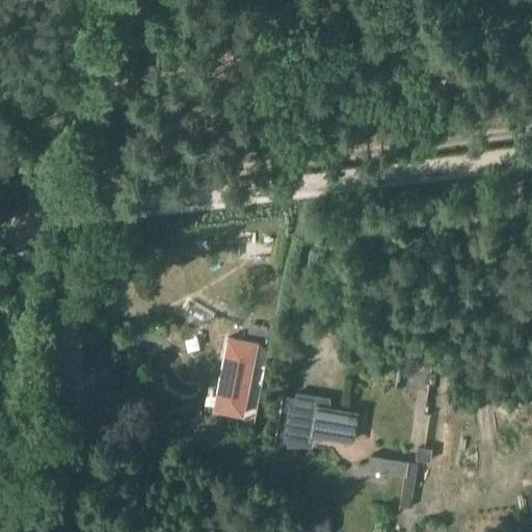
[(259,342),(228,336),(212,410),(244,416),(259,342)]
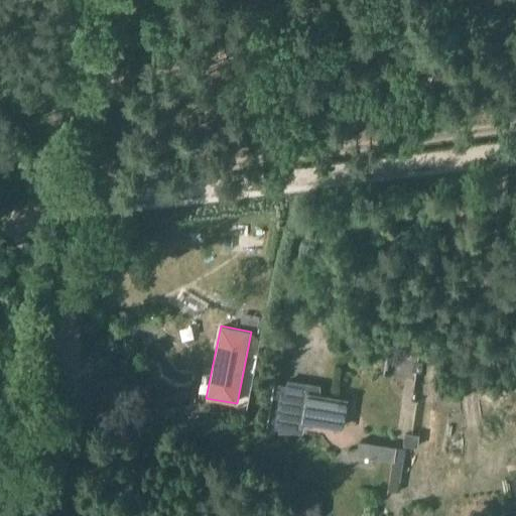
[(302,422),(300,422),(305,391),(318,393),(318,385),(285,380),(284,386),(277,428),(276,433),(294,432),(300,433),(302,422)]
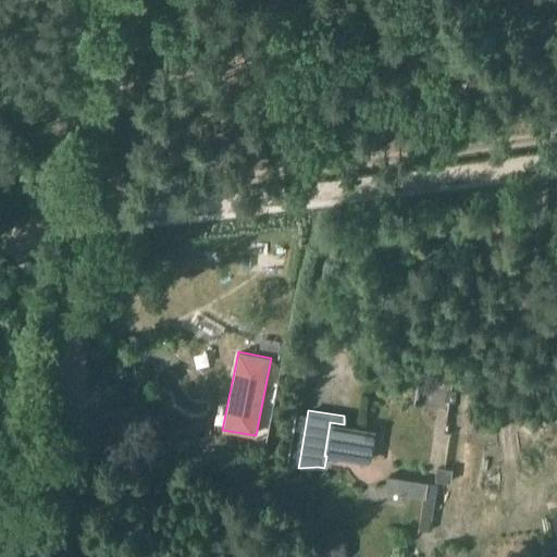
[(324,456),(370,463),(375,430),(344,424),(330,422),(324,456)]
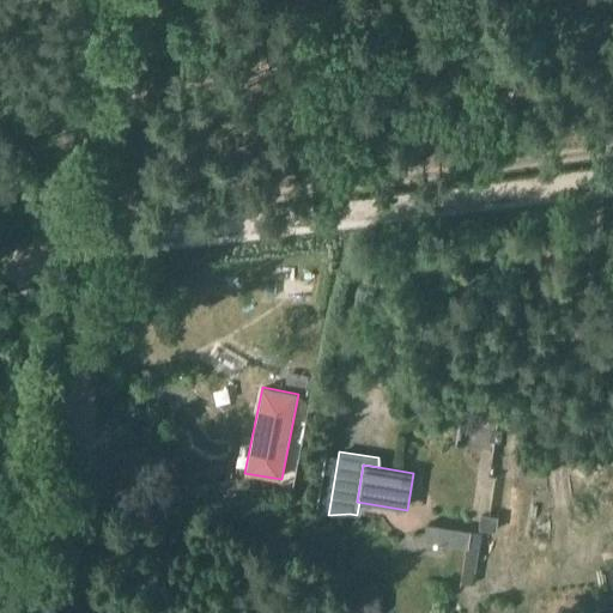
[(499,516),(481,514),(479,528),(497,530),(499,516)]
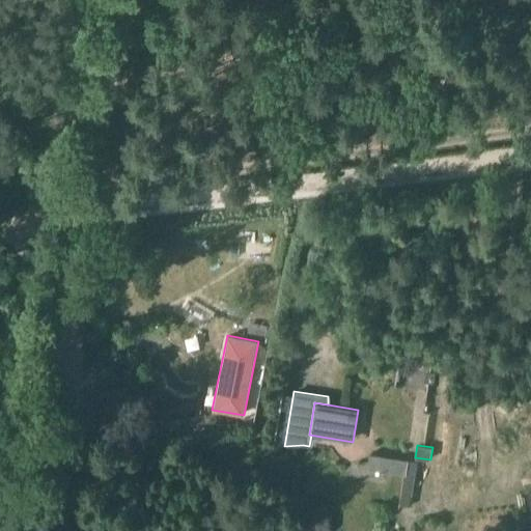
[(418,462),(408,460),(369,454),(367,468),(406,474),(402,497),(413,498),(418,462)]
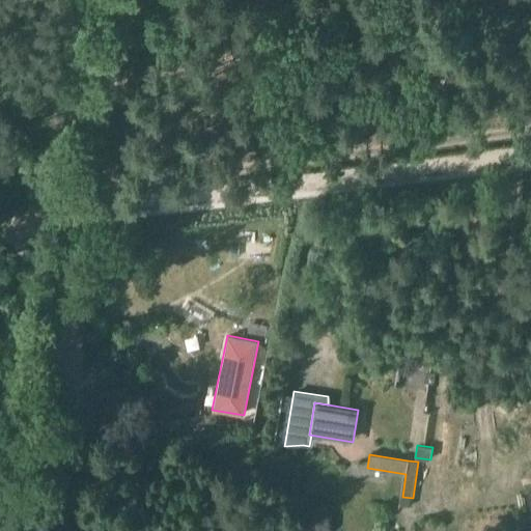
All buildings are outlined.
